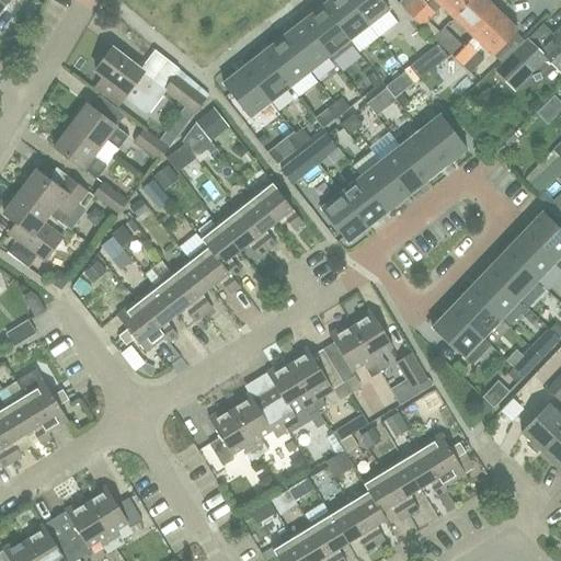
[(0,0),(0,12),(4,7),(15,15),(26,0),(0,0)]
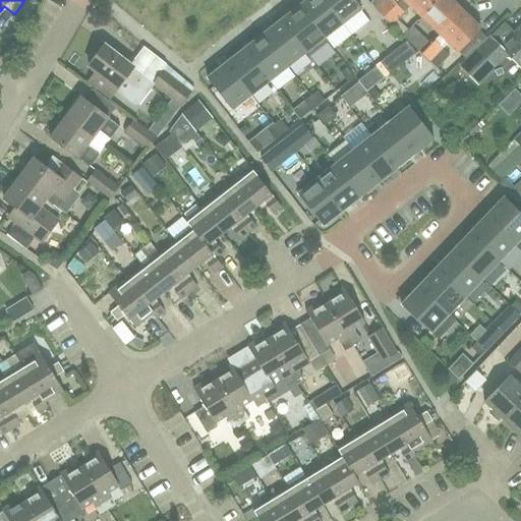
[(342,22),(324,0),(304,0),(298,5),(327,41),(324,37),(342,22)]
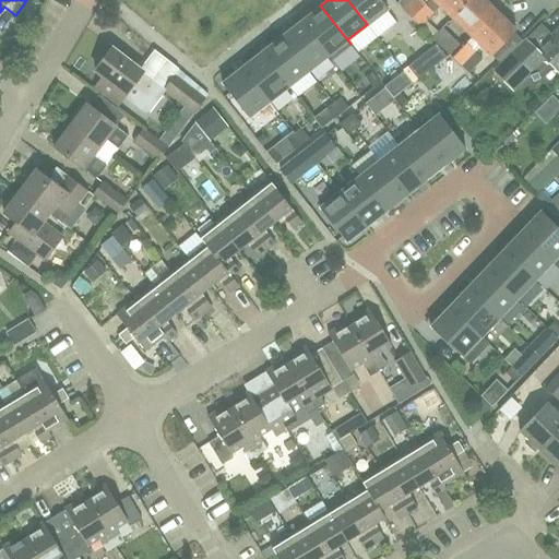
[(387,9),(379,0),(347,0),(367,24),(387,9)]
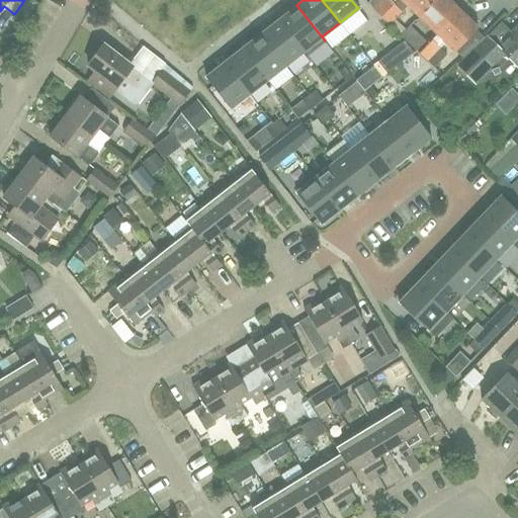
[(390,0),(380,0),(372,9),(380,17),(386,10),(394,4),(390,0)]
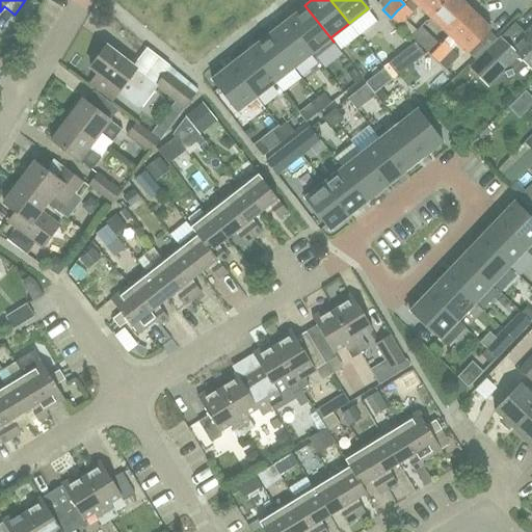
[(411,0),(427,15),(441,0),(411,0)]
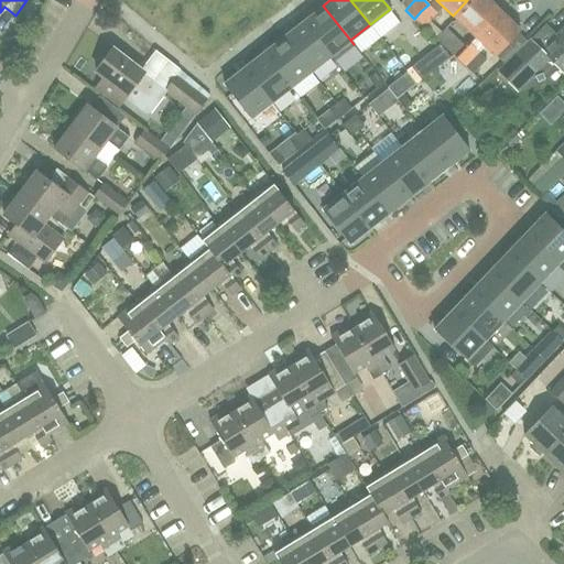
[(476,38),(500,12),(492,4),(495,2),(492,0),(475,0),(457,19),(476,38)]
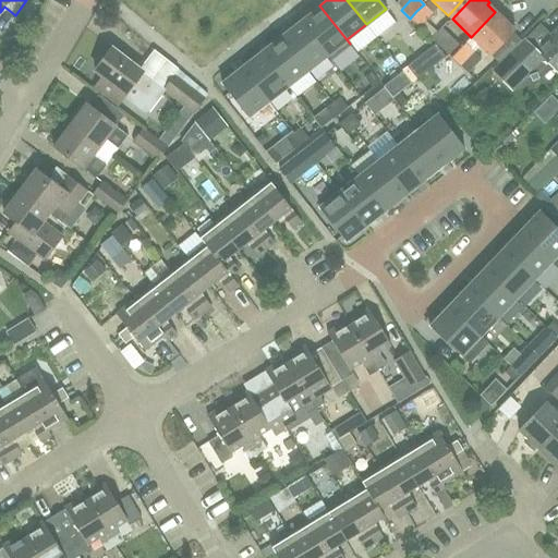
[(416,11),(410,19),(420,27),(433,13),(424,4),(416,11)]
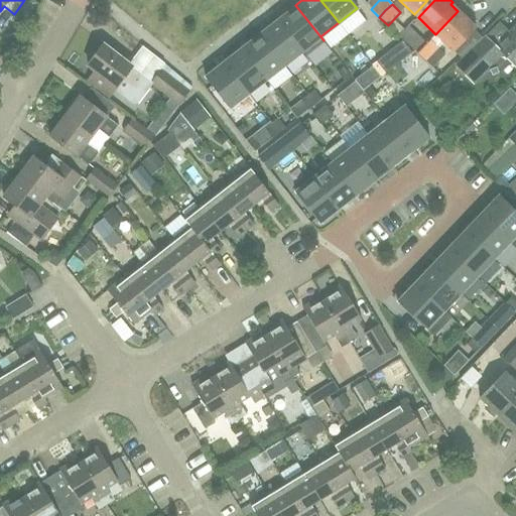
[(324,40),(295,5),(277,19),(305,55),(324,40)]
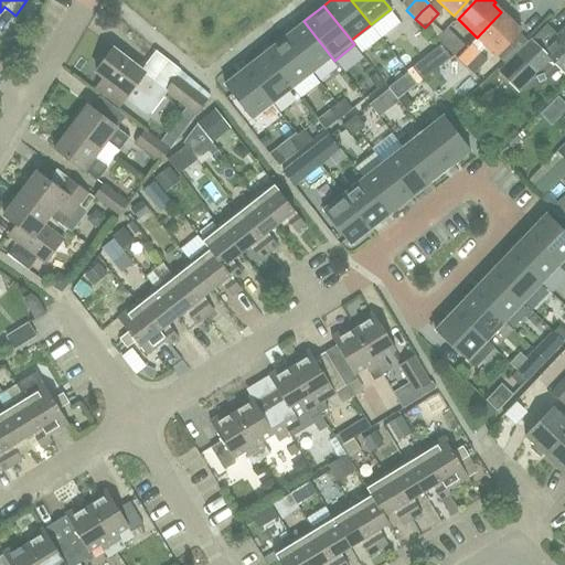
[(501,12),(477,38),(496,55),(520,30),(518,28),(520,25),(511,17),(509,19),(501,12)]
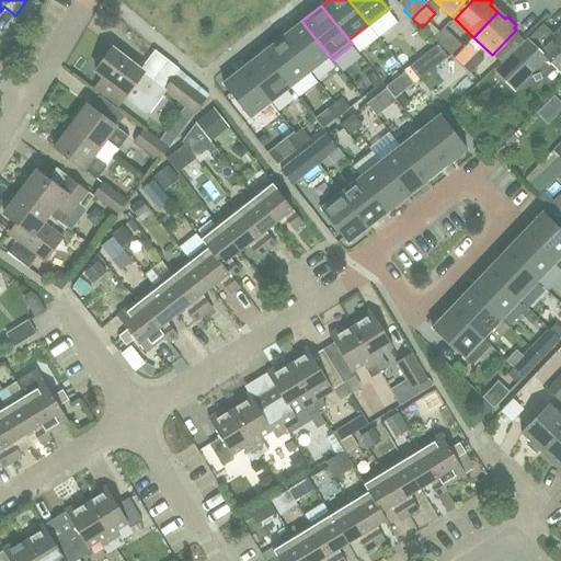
[(332,60),(301,21),(282,36),(309,71),(328,57),(331,60),(332,60)]
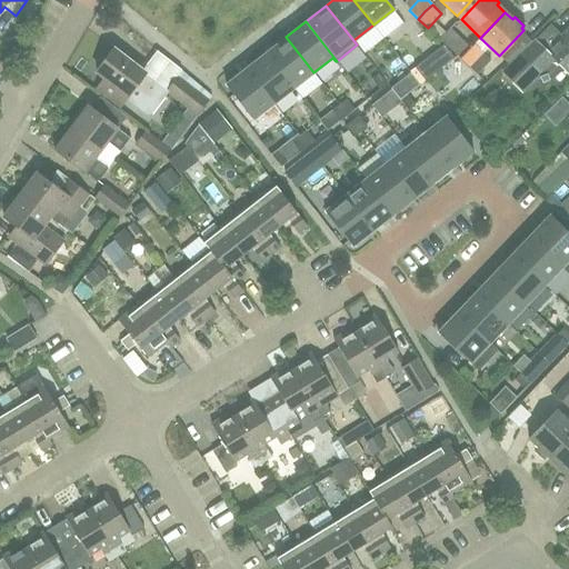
[(521,92),(555,61),(568,75),(568,26),(545,51),(533,39),(488,83),(499,95),(511,82),(521,92)]
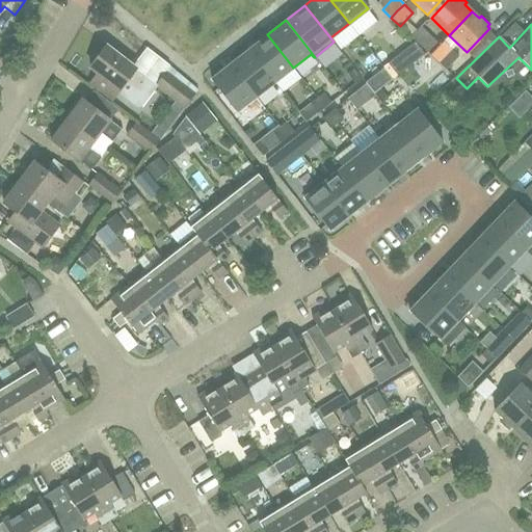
[(293,68),(267,34),(248,49),(274,82),(293,68)]
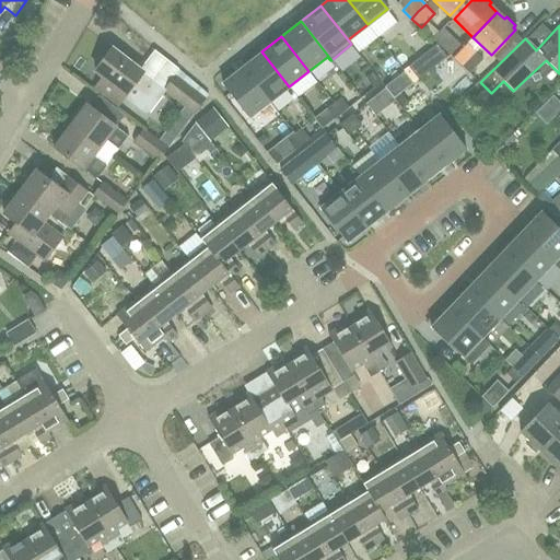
[(435,44),(421,55),(432,68),(446,57),(435,44)]
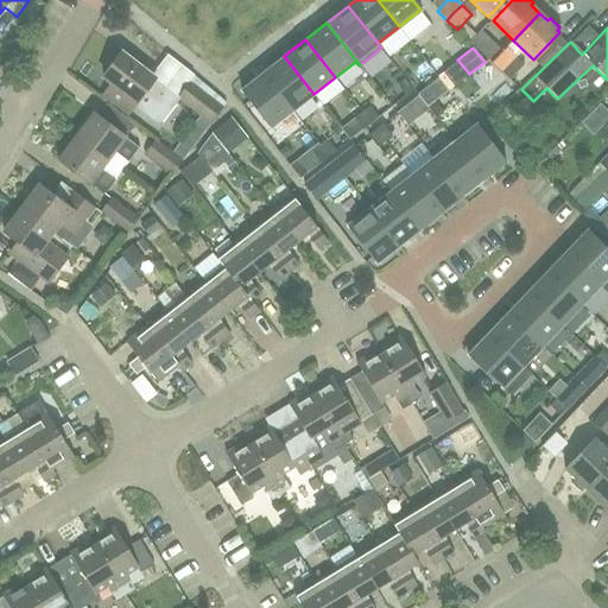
[(506,48),(491,63),(500,73),(515,57),(506,48)]
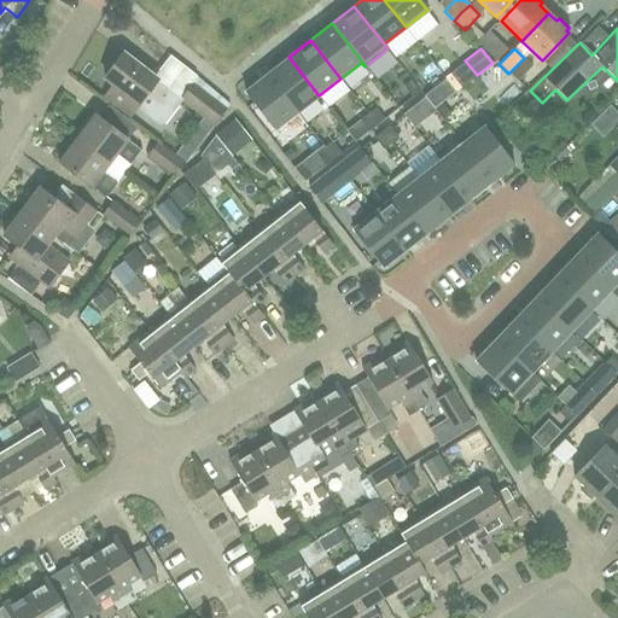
[(179,99),(180,98),(122,53),(104,77),(114,83),(104,95),(130,115),(147,92),(170,110),(179,99)]
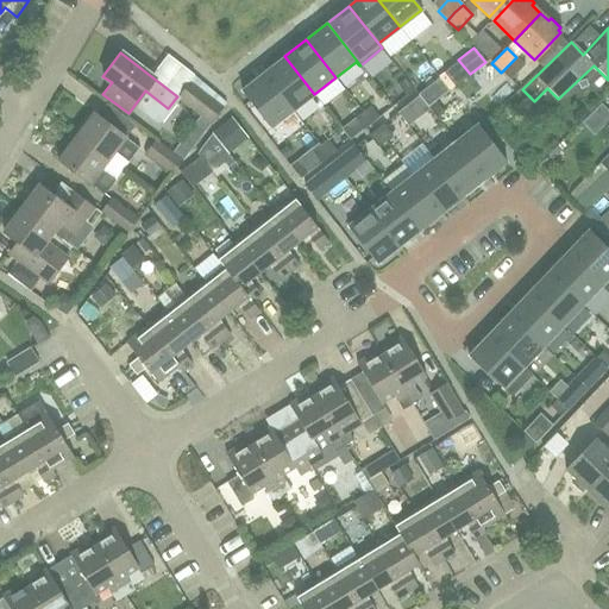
[(314,94),(284,56),(263,74),(292,112),(314,94)]
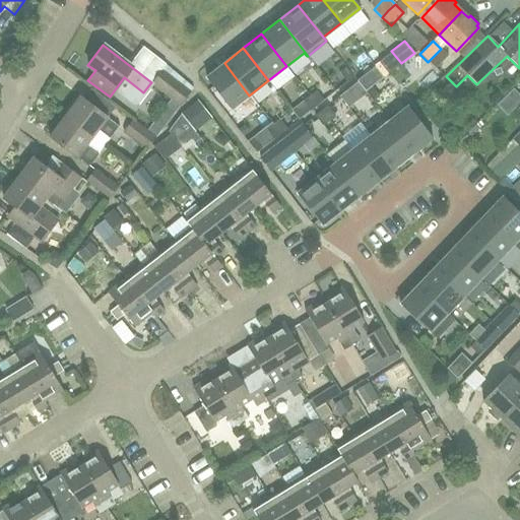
[(249,95),(224,63),(205,77),(231,110),(249,95)]
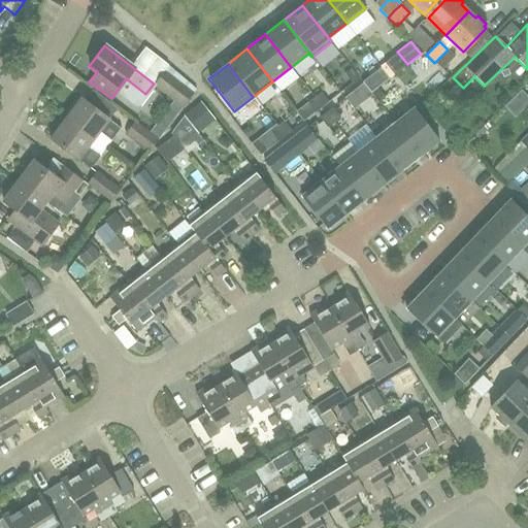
[(370,93),(376,88),(389,78),(380,67),(362,81),(363,83),(370,93)]
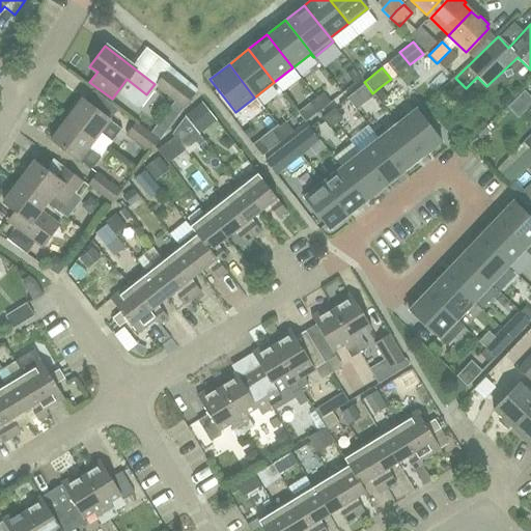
[(354,83),(360,78),(353,68),(346,74),(354,83)]
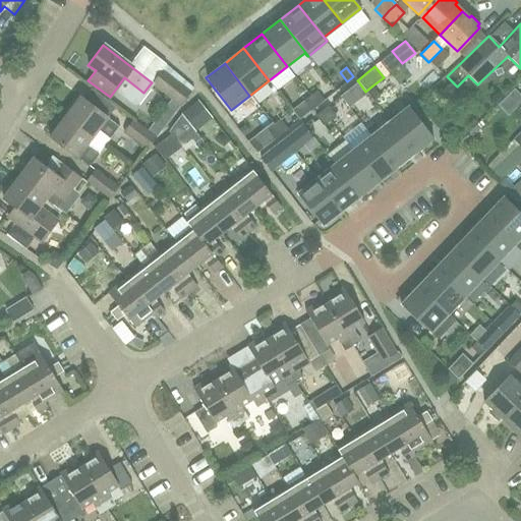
[(191,92),(162,69),(152,82),(151,83),(179,106),(191,92)]
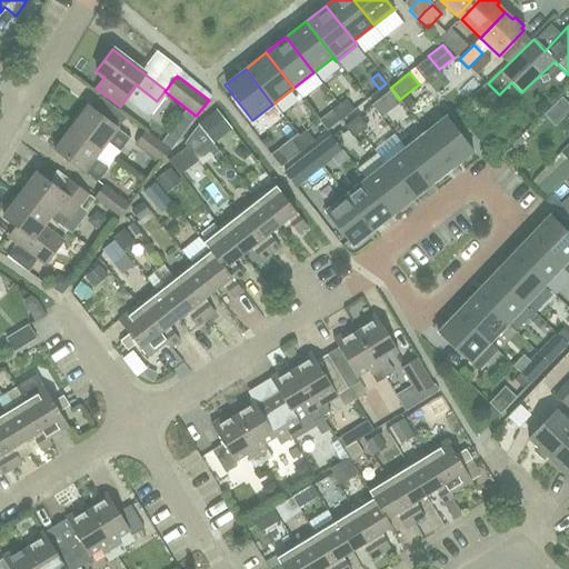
[(380,117),(400,101),(399,100),(391,89),(385,95),(371,106),(380,117)]
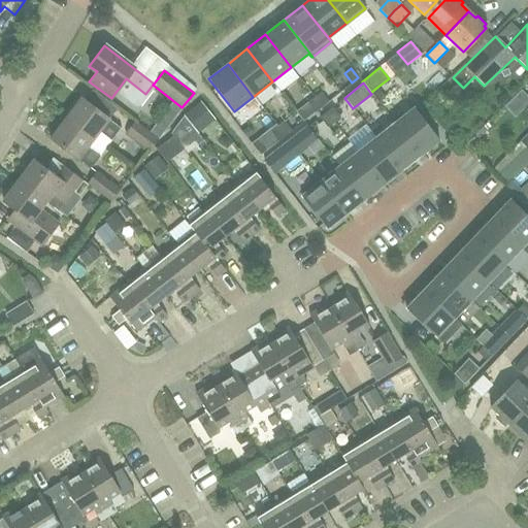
[(378,102),(385,97),(376,88),(370,93),(371,94),(378,102)]
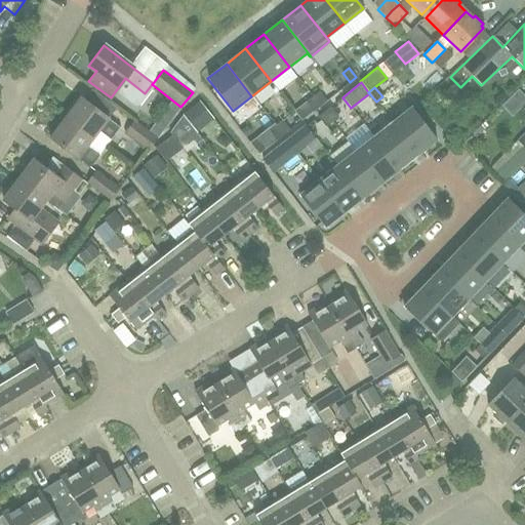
[(524,97),(517,89),(509,97),(518,107),(524,99),(524,97)]
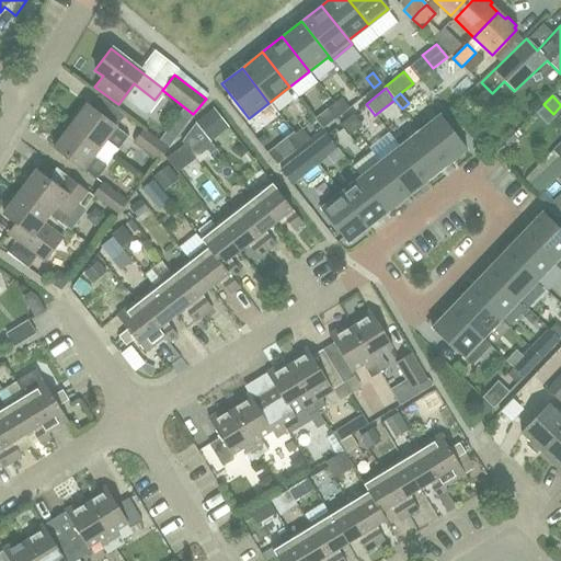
[(348,107),(341,98),(333,103),(342,113),(348,107)]
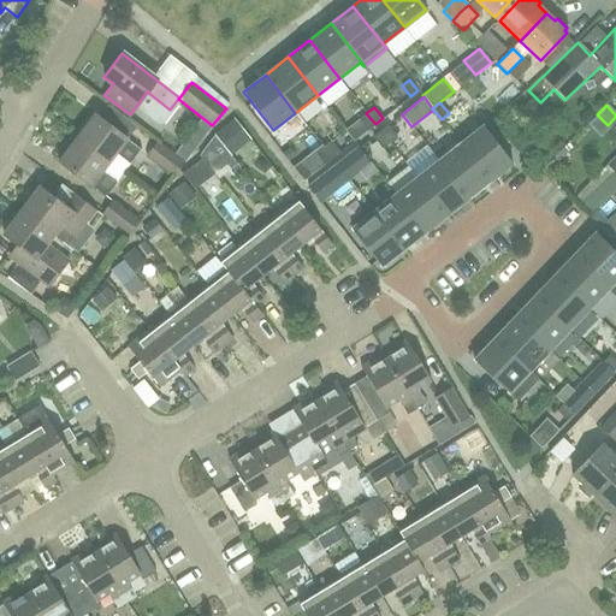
[(367,130),(375,124),(366,113),(359,119),(367,130)]
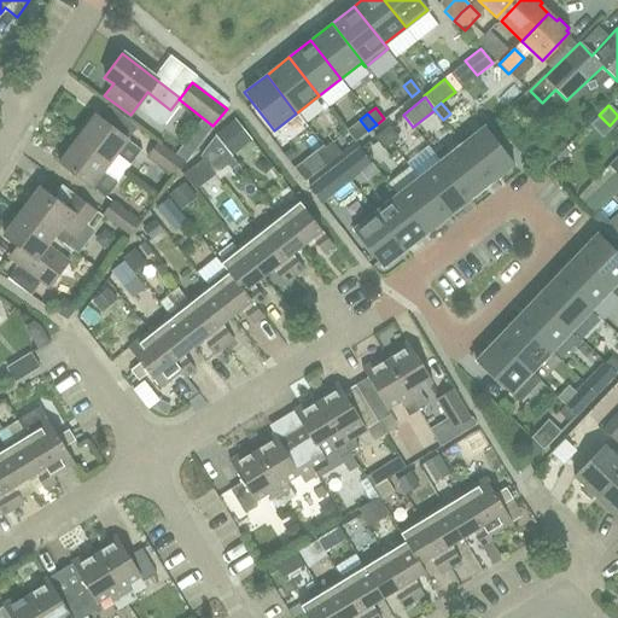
[(76,139),(109,163),(116,155),(130,164),(141,150),(94,115),(76,139)]
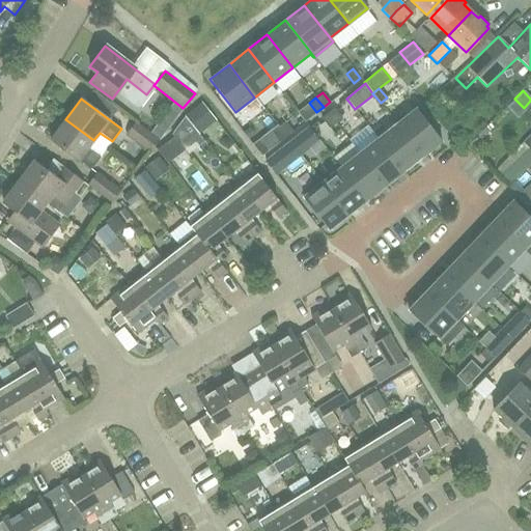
[(216,119),(201,102),(184,115),(199,134),(216,119)]
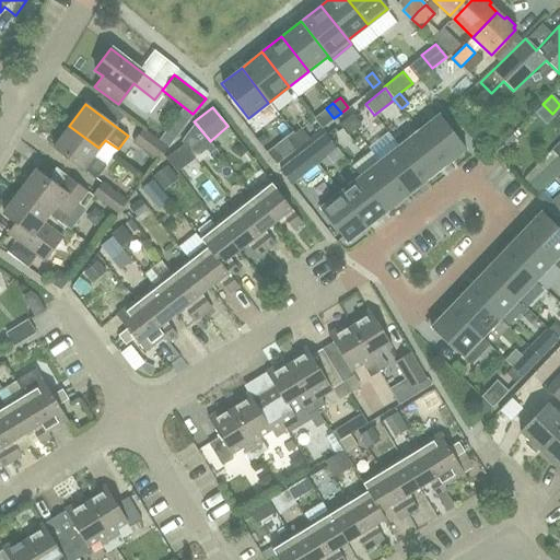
[(361,124),(352,114),(346,119),(353,129),(361,124)]
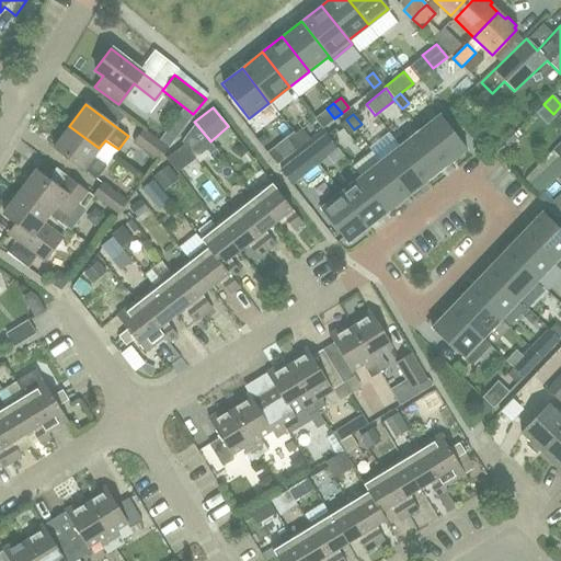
[(466,149),(439,114),(419,129),(446,164),(466,149)]
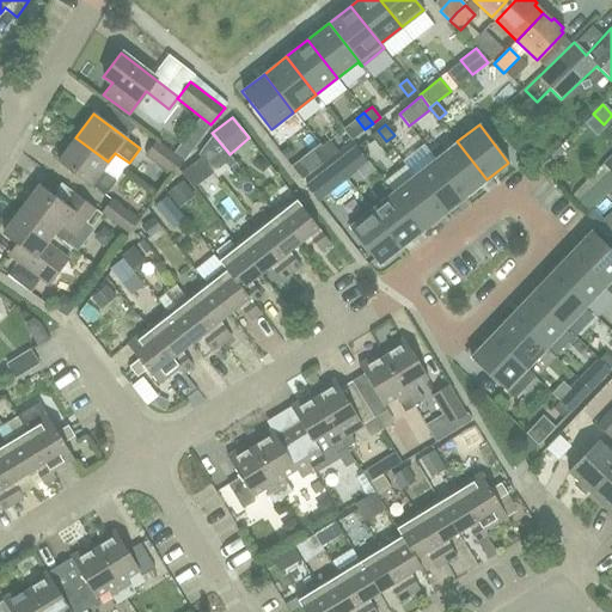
[(386,141),(378,130),(371,136),(379,147),(386,141)]
